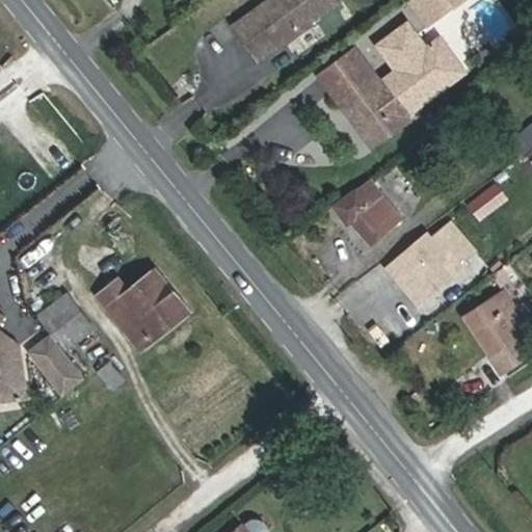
[(310,22),(339,0),(270,0),(235,26),(259,58),(284,41),(310,22)]
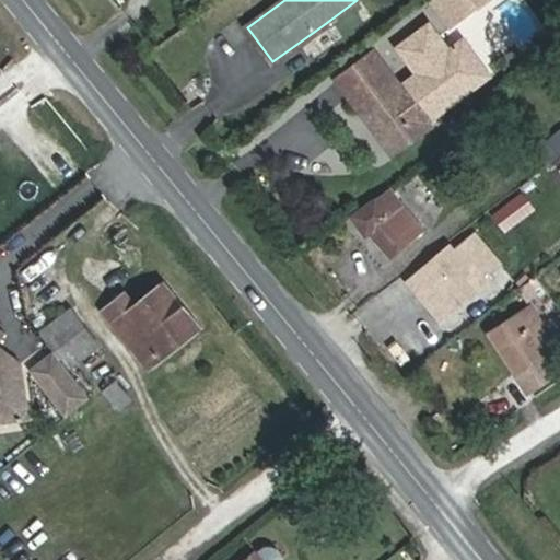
[(471,13),(462,0),(430,0),(452,27),(471,13)]
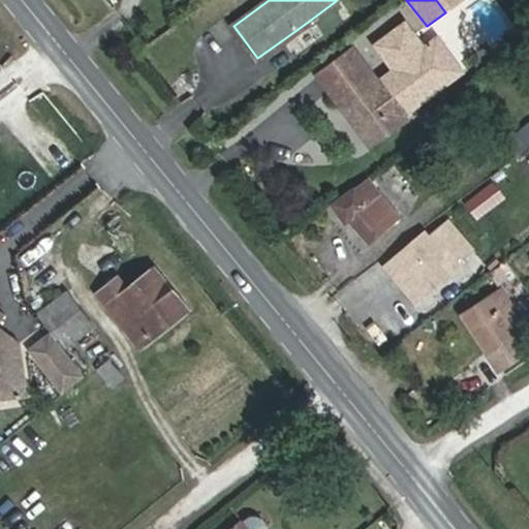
[(450,8),(444,0),(436,0),(445,12),(450,8)]
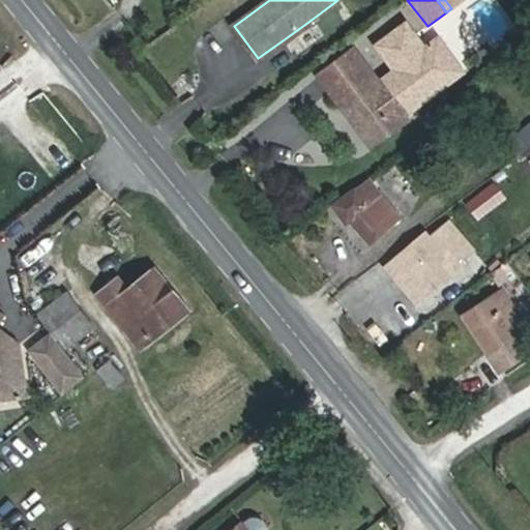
[(396,49),(415,35),(405,21),(386,33),(396,49)]
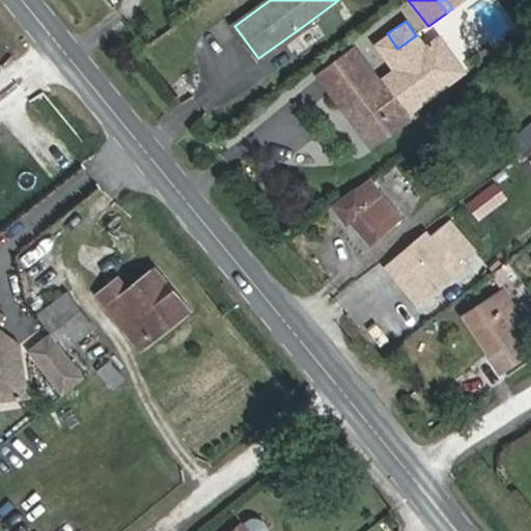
[(287,45),(313,27),(309,22),(283,40),(287,45)]
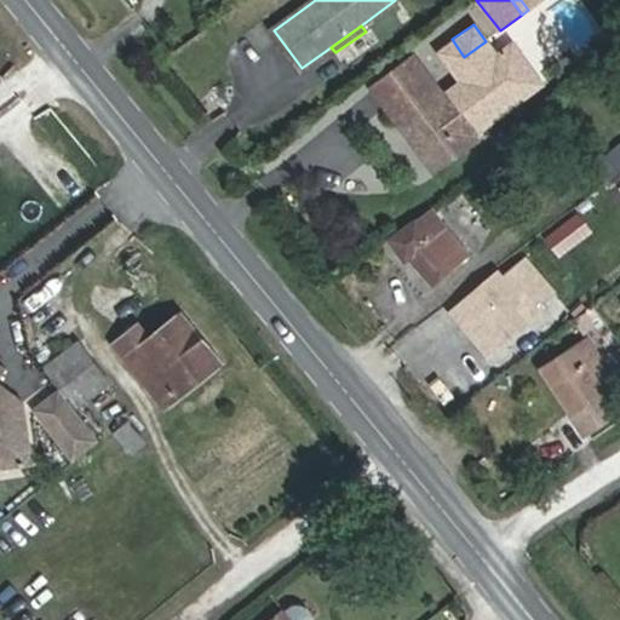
[(455,110),(415,56),(372,89),(406,132),(417,124),(423,132),(417,137),(440,167),(477,139),(472,132),(466,125),(455,110)]
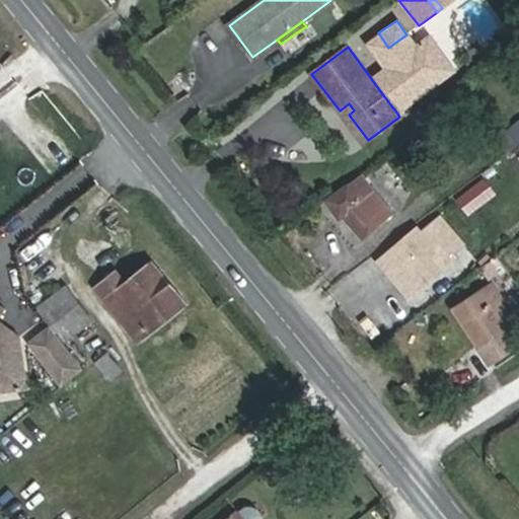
[(399,97),(390,85),(381,92),(390,104),(399,97)]
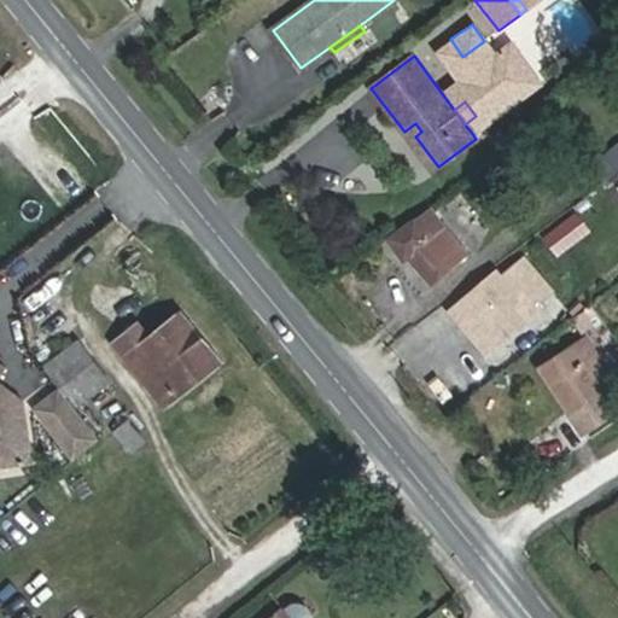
[(415,136),(421,132),(415,123),(404,132),(433,170),(438,167),(415,136)]
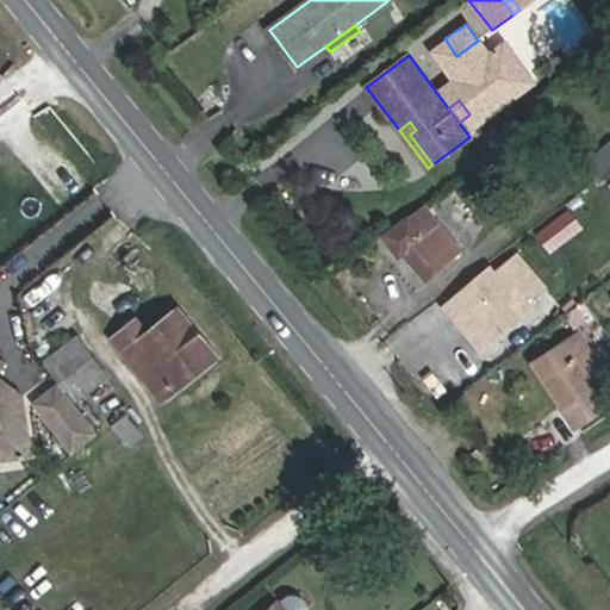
[(461,250),(439,224),(425,207),(412,217),(384,236),(394,251),(402,253),(425,280),(461,250)]
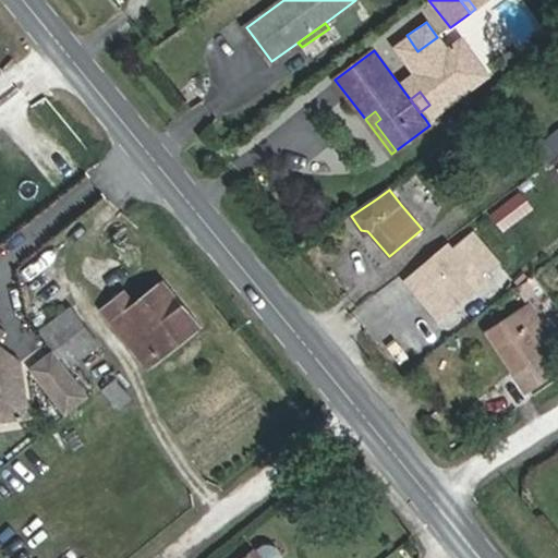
[(504,232),(535,208),(522,192),(490,215),(504,232)]
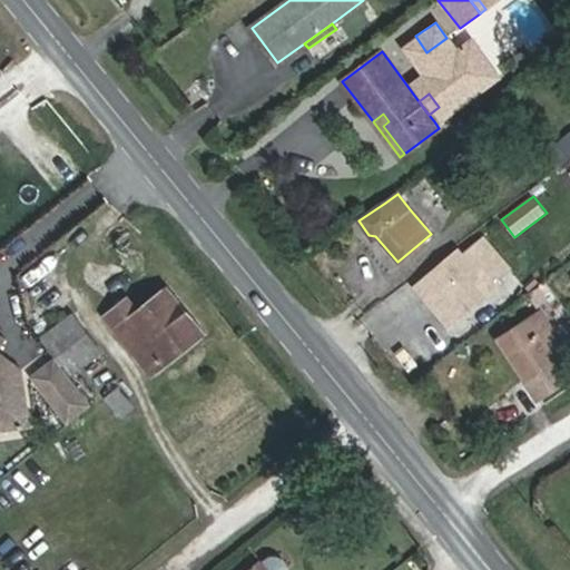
[(450,328),(500,285),(498,282),(511,269),(483,237),(463,254),(459,249),(414,287),(450,328)]
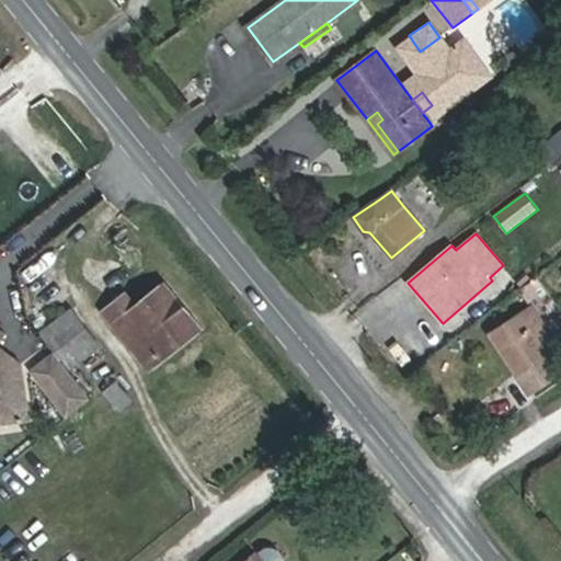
[(199,329),(165,286),(137,308),(126,296),(105,313),(149,368),(199,329)]
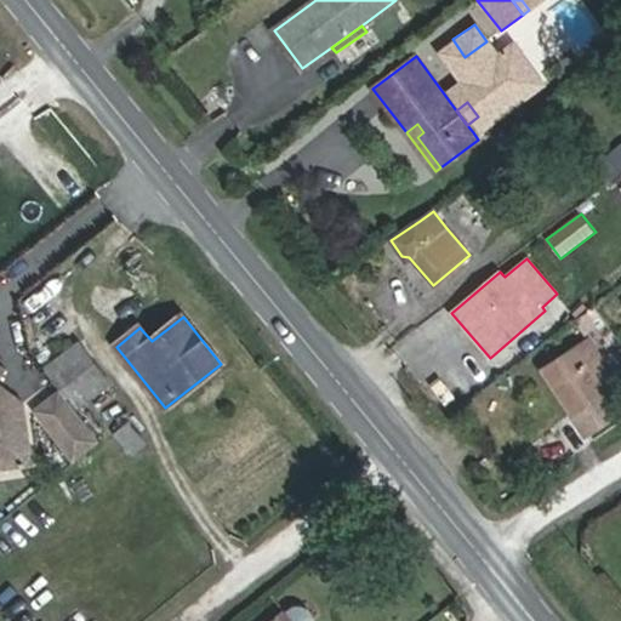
[(617,383),(587,337),(541,368),(571,414),(617,383)]
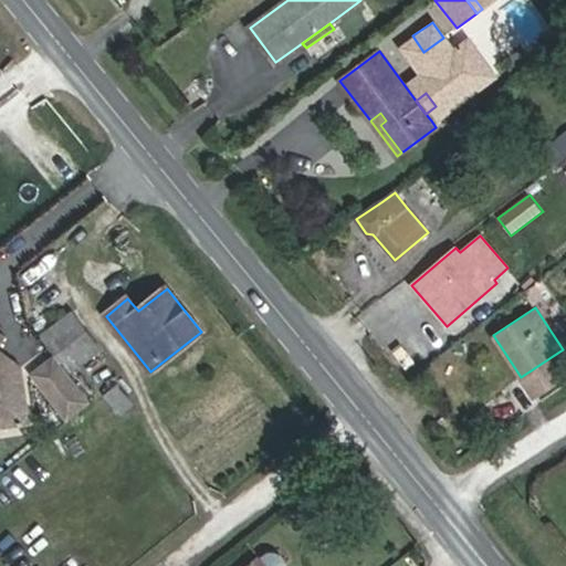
[(101,348),(73,312),(42,335),(70,373),(101,348)]
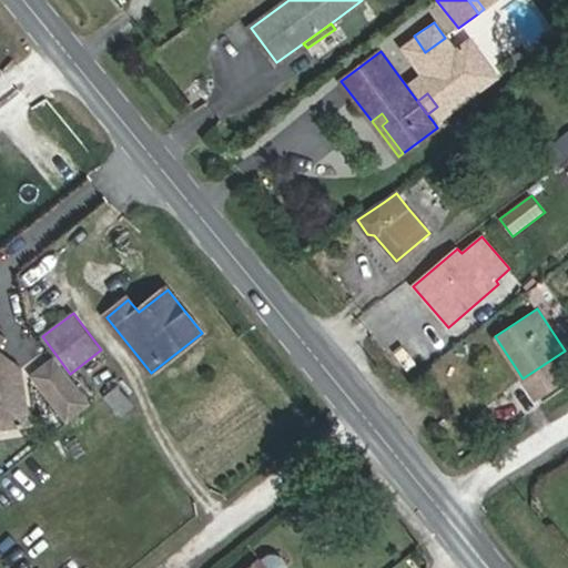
[(0,430),(30,426),(21,368),(20,368),(13,369),(0,359),(0,357),(0,347),(7,338),(0,334),(0,430)]
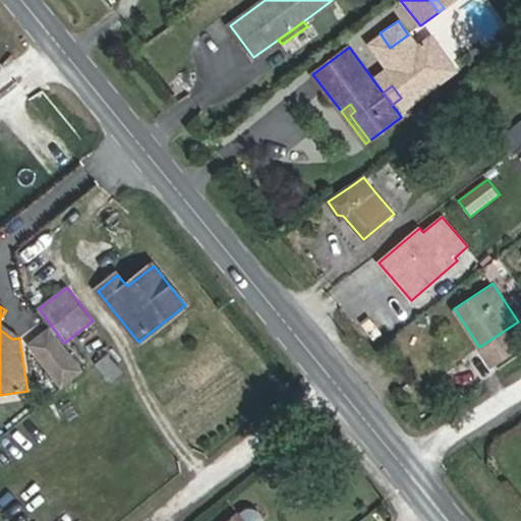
[(18,338),(0,324),(0,328),(0,330),(12,339),(18,338)]
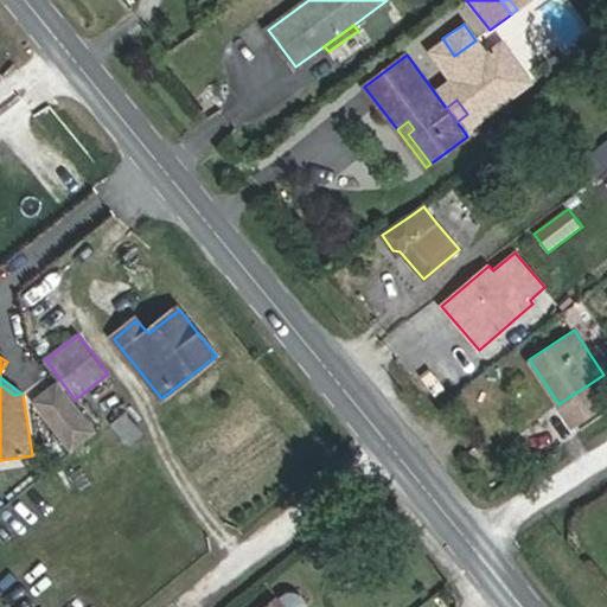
[(582,429),(606,413),(606,390),(572,414),(582,429)]
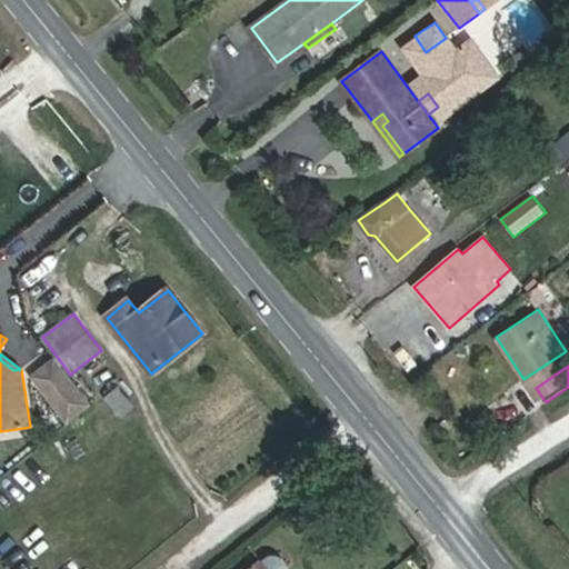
[(121,385),(103,396),(120,420),(137,408),(121,385)]
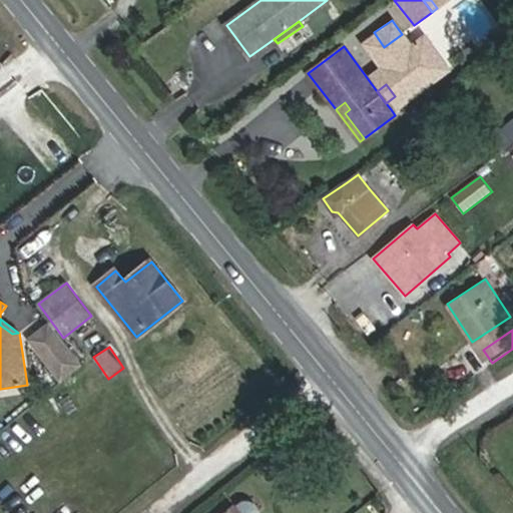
[(259,512),(259,510),(258,507),(255,504),(252,501),(247,500),(244,500),(239,502),(236,505),(225,512),(259,512)]
